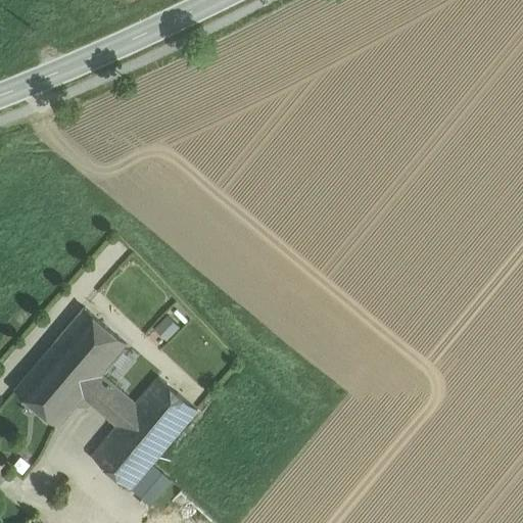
[(128,342),(85,306),(55,341),(98,377),(102,373),(128,342)]
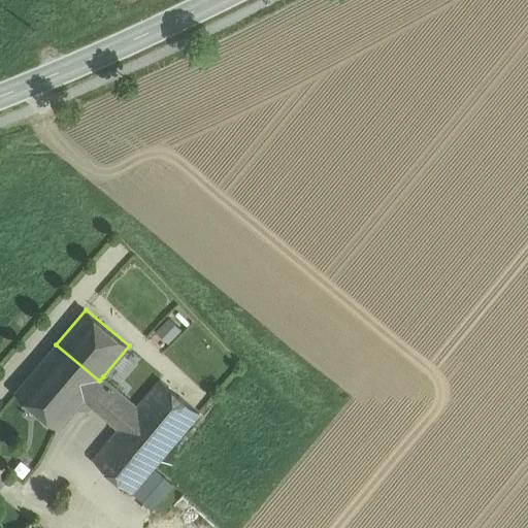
[(171,339),(186,325),(170,310),(156,325),(171,339)]
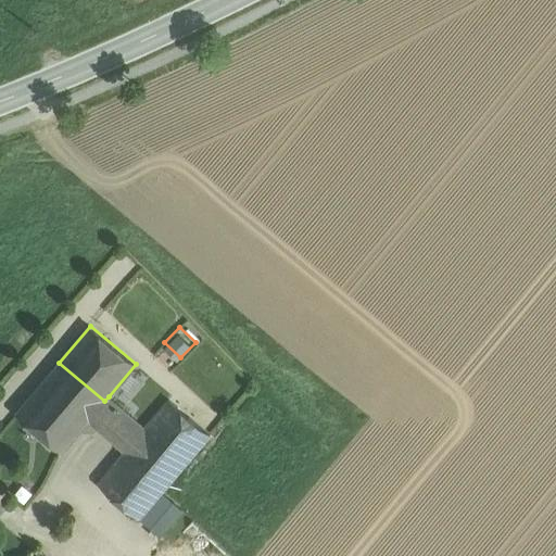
[(59,363),(17,412),(63,451),(89,419),(104,401),(59,363)]
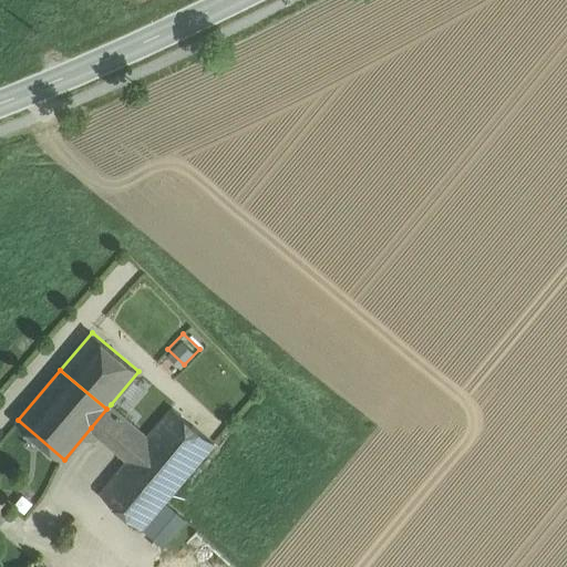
[(133,406),(123,398),(114,408),(125,416),(133,406)]
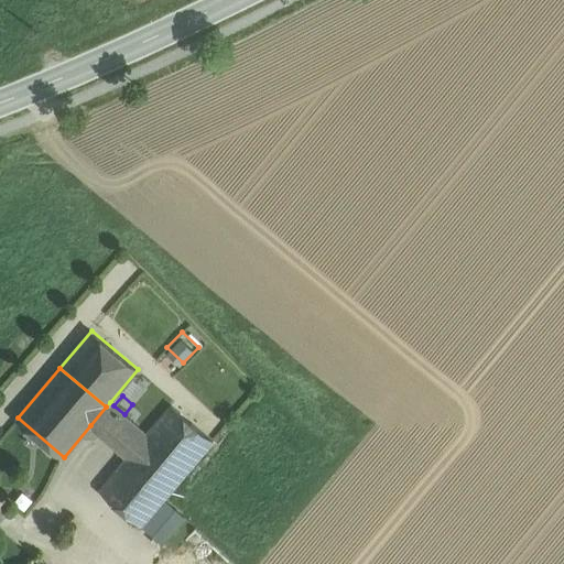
[(114,405),(110,402),(106,407),(90,425),(127,456),(128,456),(147,433),(125,414),(114,405)]
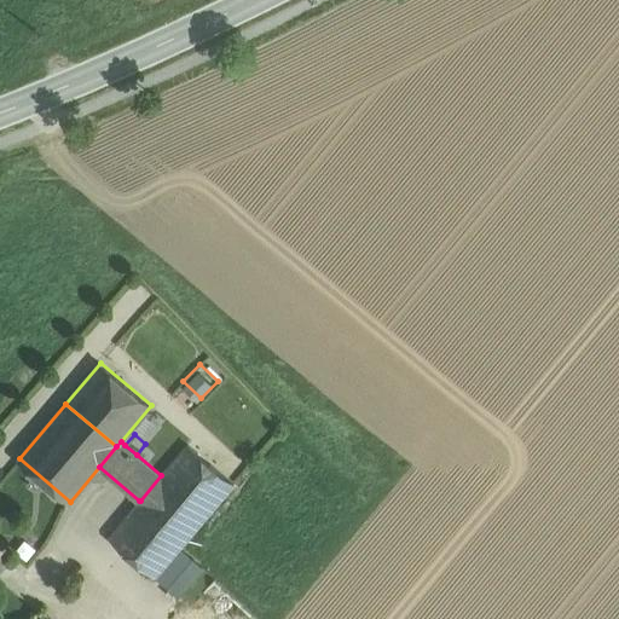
[(161,475),(140,501),(139,501),(110,537),(156,576),(235,484),(189,444),(161,475)]
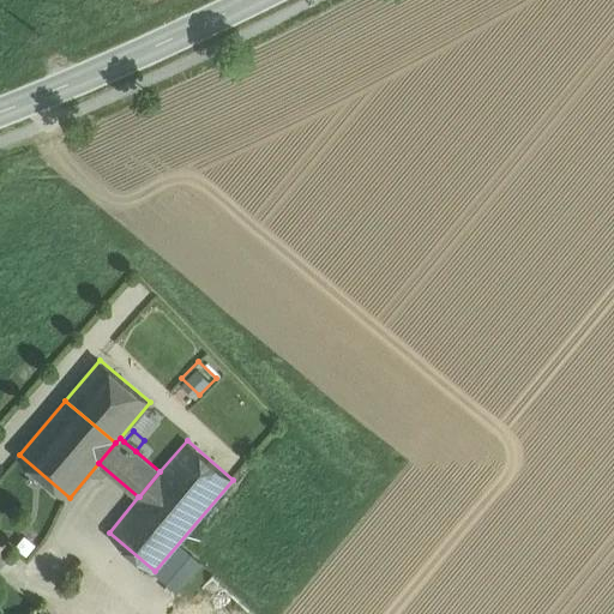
[(42,535),(19,517),(4,536),(28,554),(42,535)]
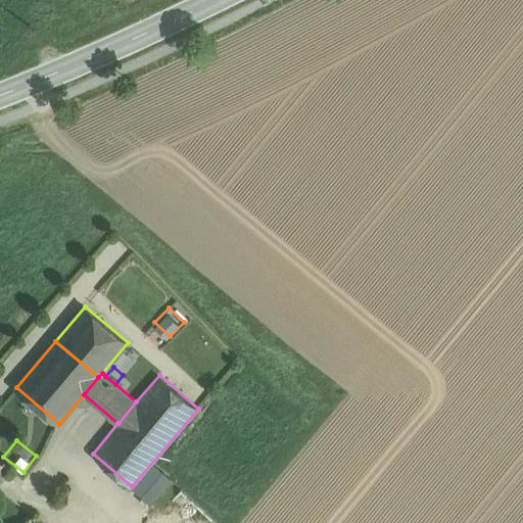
[(52,522),(45,514),(34,522),(52,522)]
